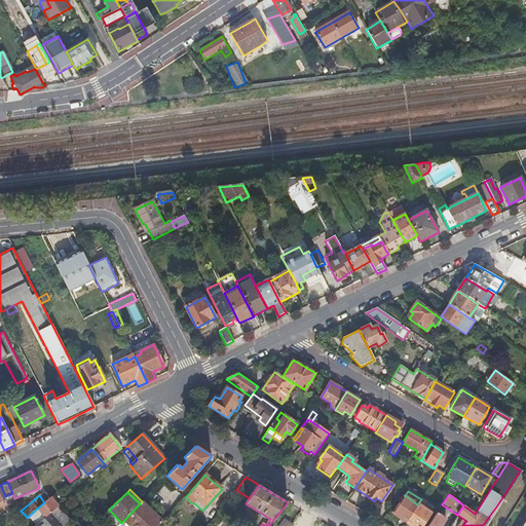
[(392,513),(406,522),(417,504),(405,495),(404,495),(392,513)]
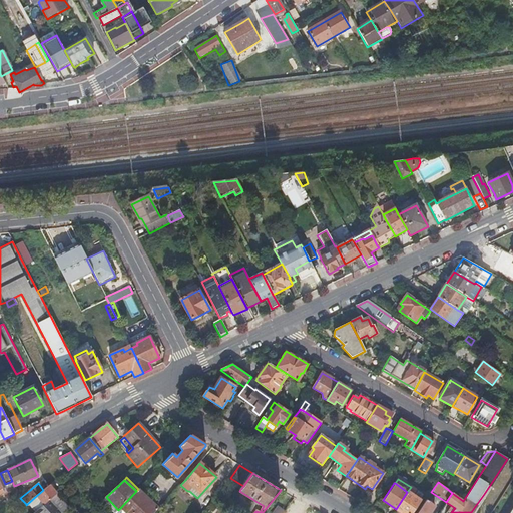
[(56,495),(49,485),(43,490),(36,496),(43,505),(56,495)]
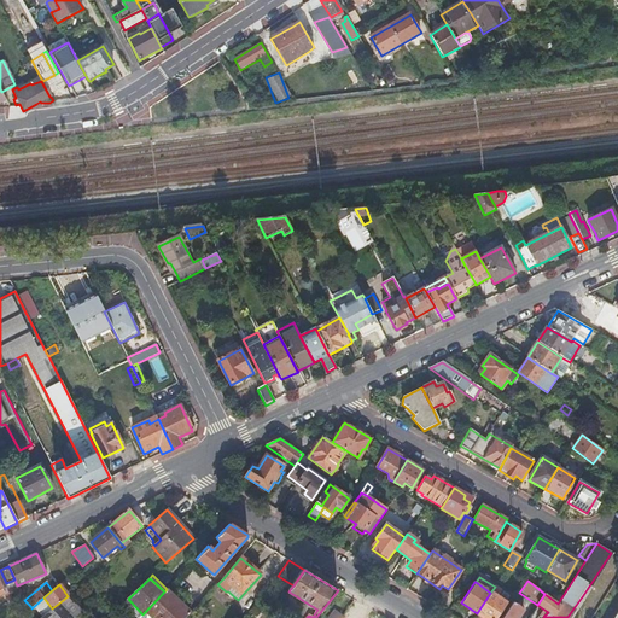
[(490,593),(477,613),(484,617),(495,617),(506,602),(511,596),(495,586),(495,587),(490,593)]
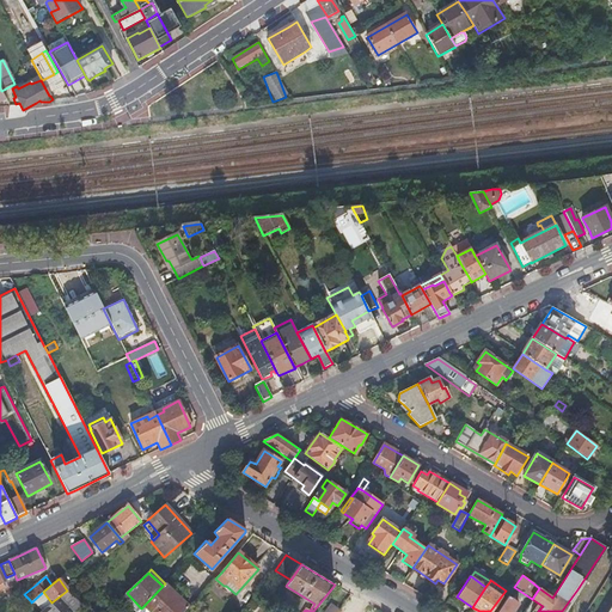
[(172,591),(165,583),(163,586),(144,606),(150,611),(183,611),(189,607),(182,600),(172,591)]
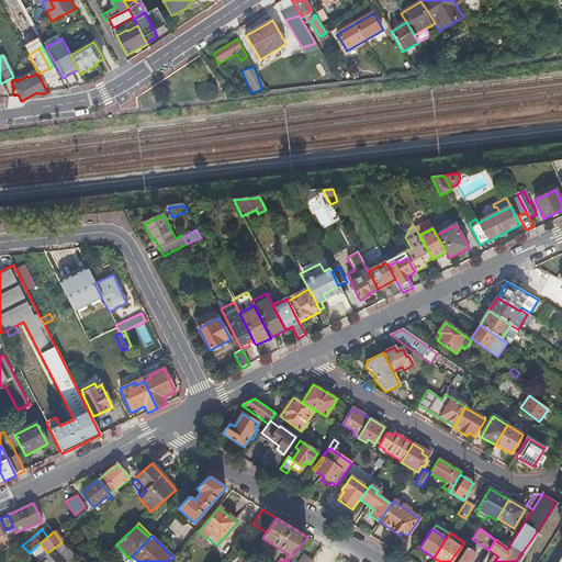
[(158,542),(167,551),(170,548),(169,543),(165,540),(161,539),(158,542)]
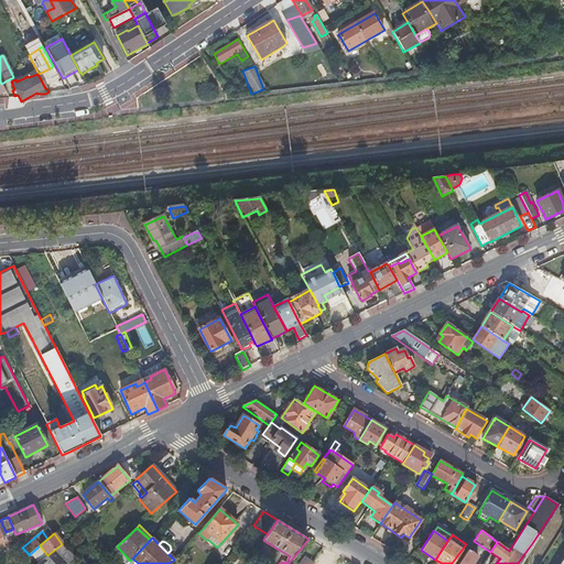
[(62,544),(38,563),(68,563),(75,559),(62,544)]
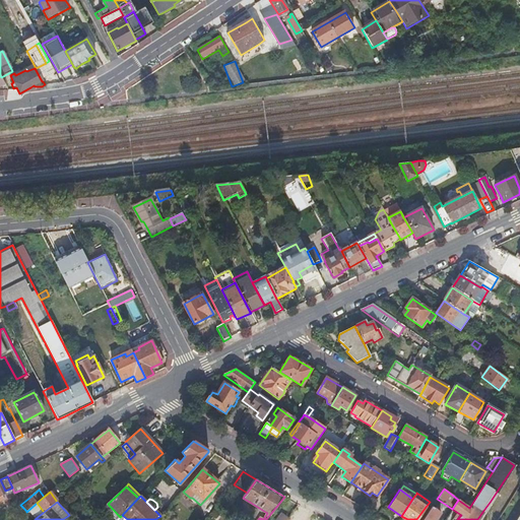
[(423,519),(434,519),(440,512),(432,507),(423,519)]
